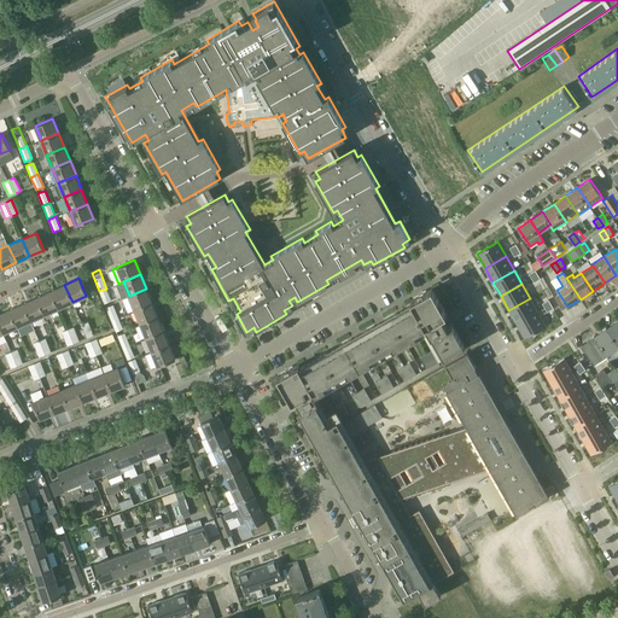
[(64,285),(51,291),(58,308),(73,302),(64,285)]
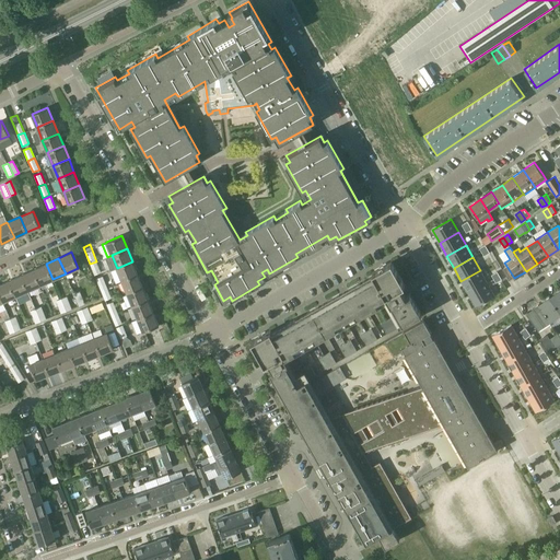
[(101,272),(96,261),(90,264),(95,275),(101,272)]
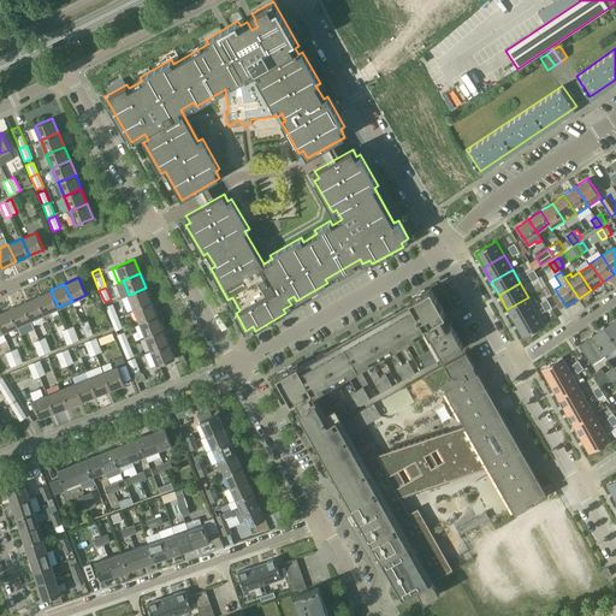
[(129,295),(134,308),(152,301),(146,288),(129,295)]
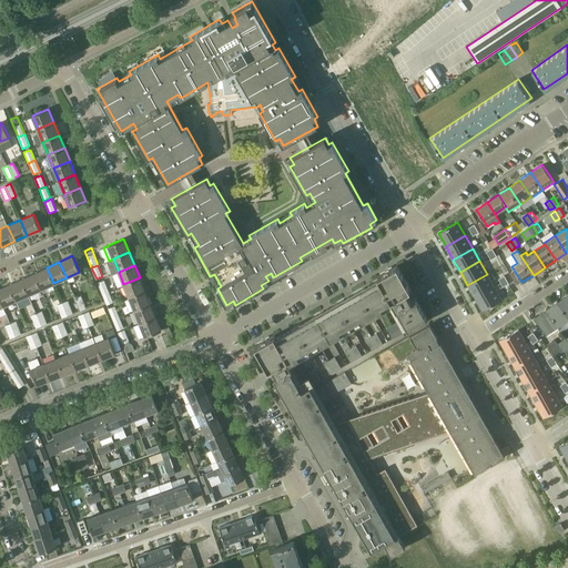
[(414,443),(450,430),(475,475),(486,468),(485,465),(490,462),(493,465),(505,457),(436,337),(437,336),(429,323),(391,345),(399,361),(409,355),(412,358),(411,359),(427,388),(429,392),(409,398),(409,397),(405,399),(404,398),(399,402),(399,401),(394,403),(394,402),(389,405),(388,404),(384,406),(384,405),(379,408),(378,407),(374,409),(373,409),(368,412),(368,411),(364,413),(363,413),(358,415),(335,423),(310,376),(301,381),(287,358),(392,300),(408,330),(427,320),(415,298),(411,301),(405,292),(411,288),(397,265),(377,276),(379,279),(276,337),(274,334),(255,345),(269,369),(274,366),(279,375),(277,375),(273,377),(372,551),(385,544),(391,554),(405,546),(399,535),(417,525),(385,468),(377,473),(371,462),(369,462),(368,458),(373,457),(378,455),(378,456),(383,453),(384,454),(388,452),(388,453),(393,449),(394,450),(398,448),(399,449),(404,446),(404,447),(408,445),(409,446),(414,443)]
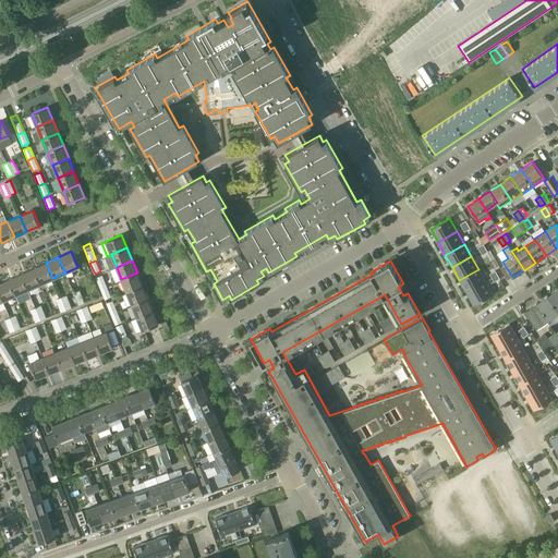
[(33,268),(40,284),(52,278),(46,263),(33,268)]
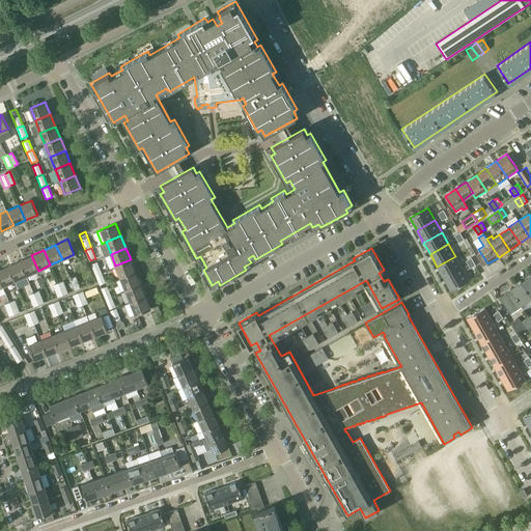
[(31,255),(20,260),(26,276),(38,271),(31,255)]
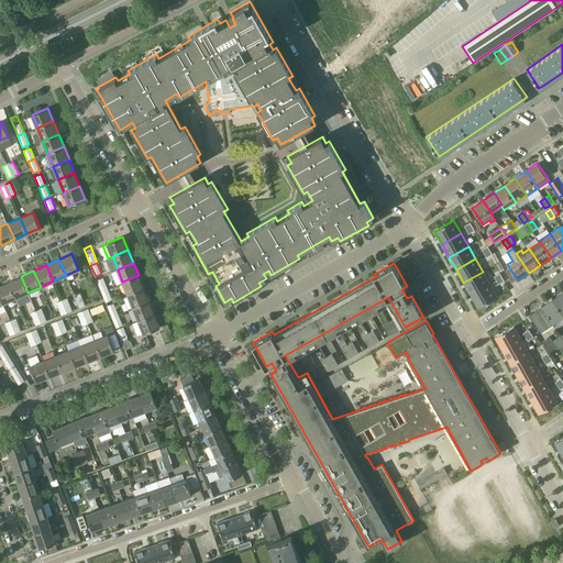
[(483,272),(463,283),(471,295),(489,284),(483,272)]
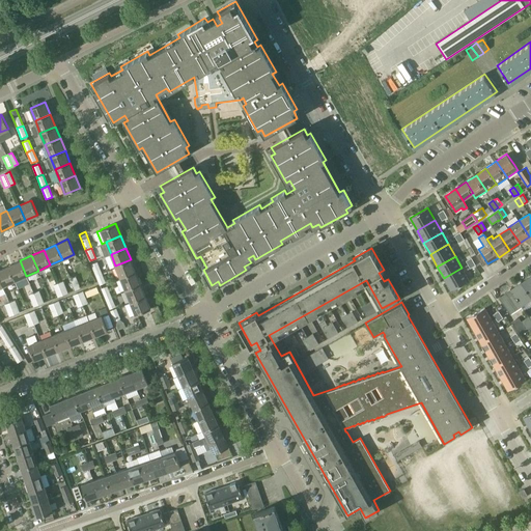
[(136,272),(131,259),(115,266),(120,278),(136,272)]
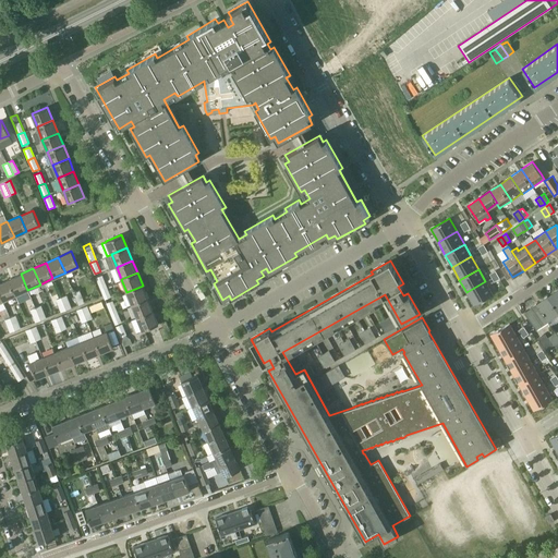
[(8,280),(15,295),(27,290),(21,274),(8,280)]
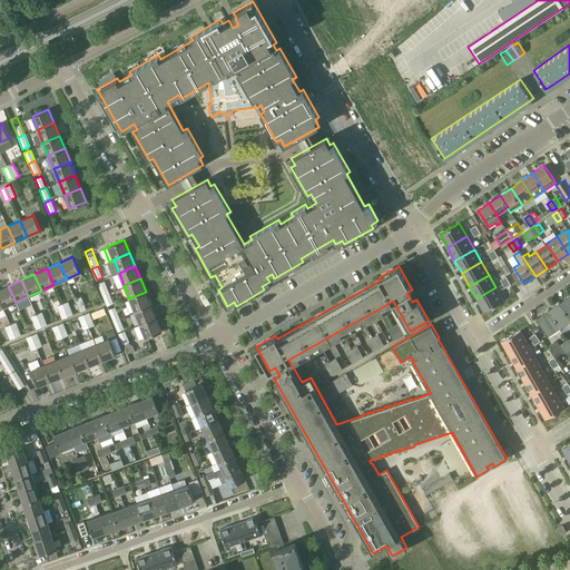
[(104,281),(98,283),(102,294),(109,292),(104,281)]
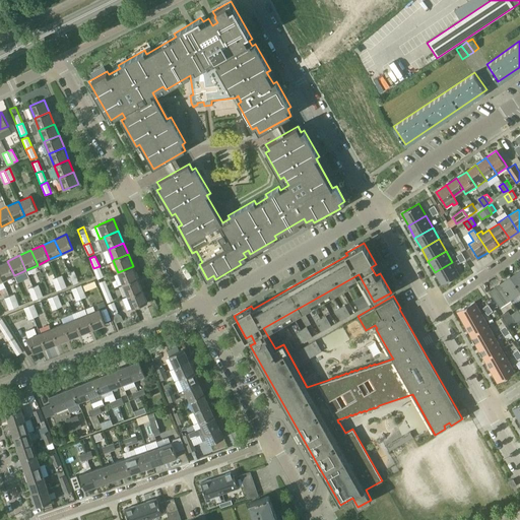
[(7,261),(0,263),(0,274),(3,280),(14,275),(7,261)]
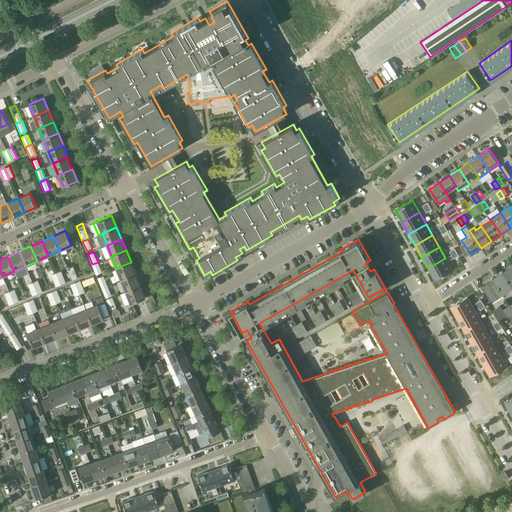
[(445,258),(428,268),(435,280),(452,270),(445,258)]
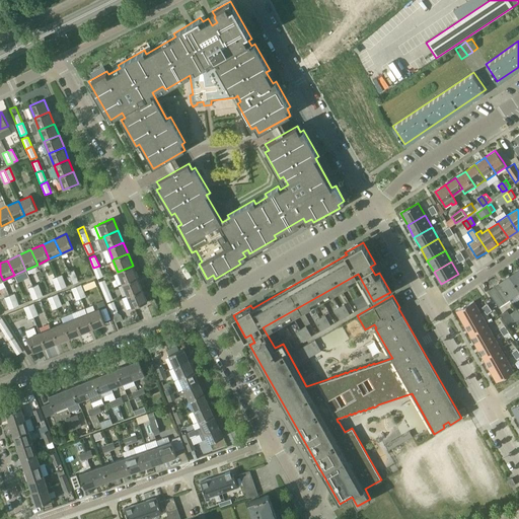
[(103,276),(99,266),(93,268),(97,278),(103,276)]
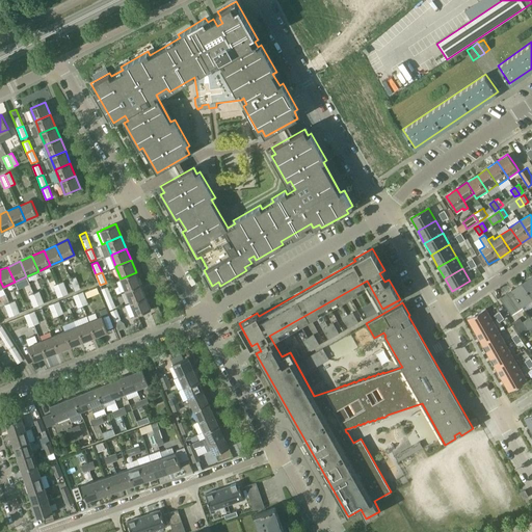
[(141,284),(136,272),(121,278),(126,291),(141,284)]
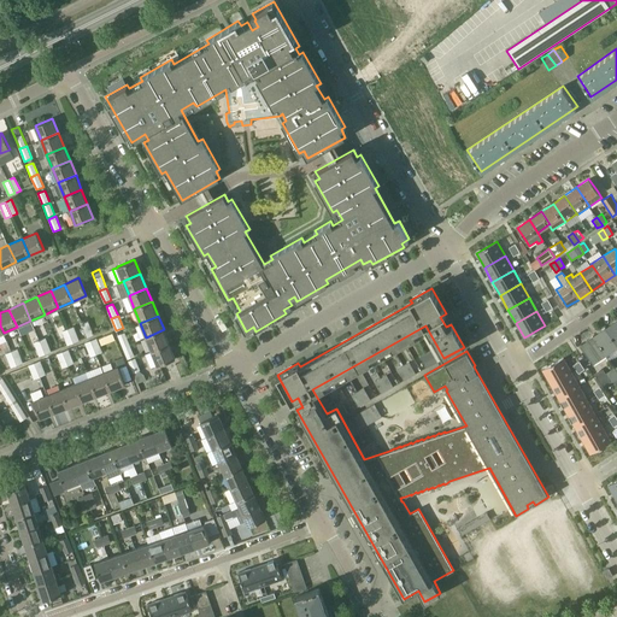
[(610,324),(611,327),(606,330),(616,346),(616,345),(616,319),(610,324)]
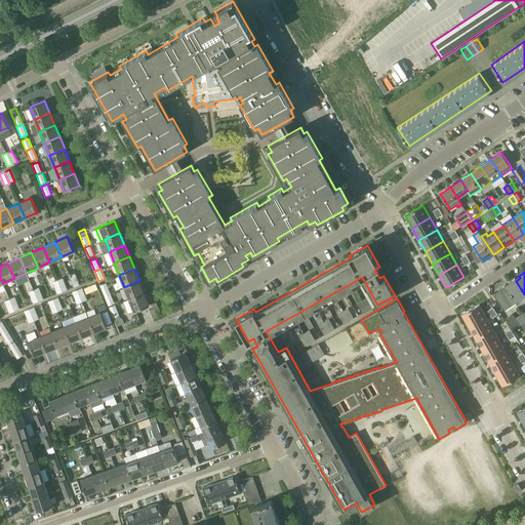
[(69,275),(74,286),(79,285),(75,273),(69,275)]
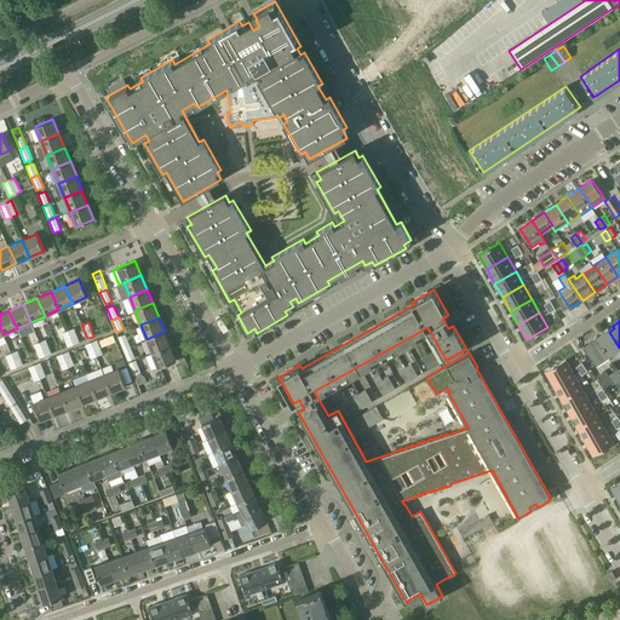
[(74,328),(68,329),(74,344),(80,342),(74,328)]
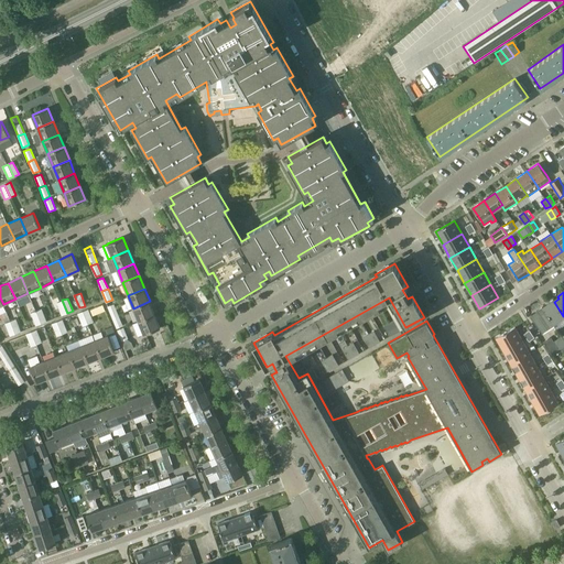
[(56,302),(62,315),(67,313),(62,300),(56,302)]
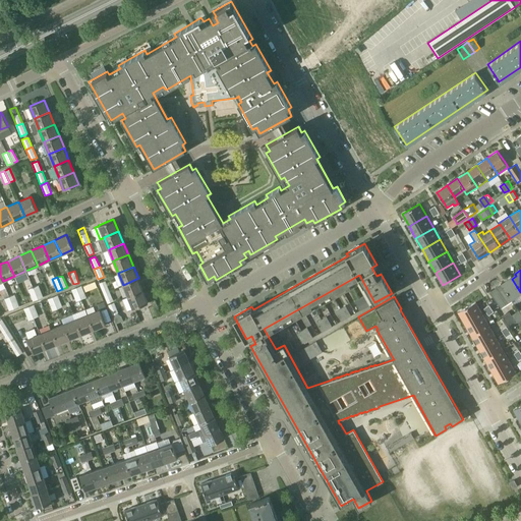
[(505,281),(506,283),(502,285),(511,299),(520,292),(512,279),(511,277),(505,281)]
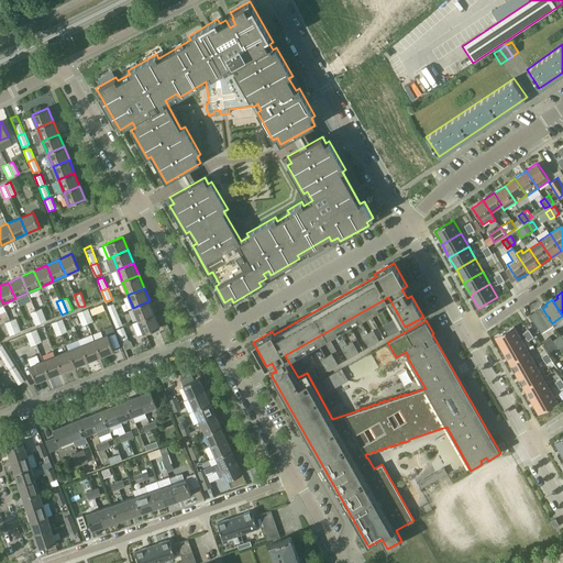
[(150,300),(133,308),(139,320),(155,313),(150,300)]
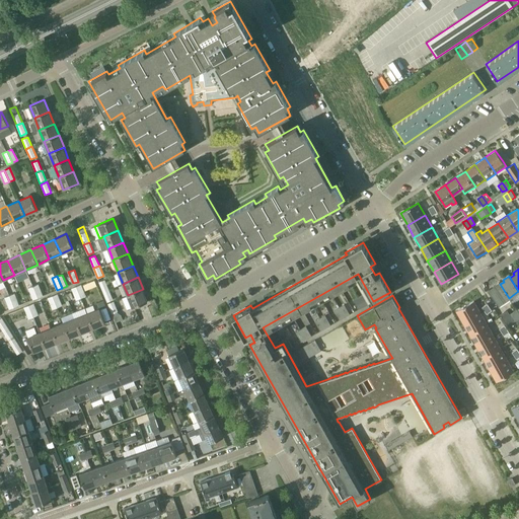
[(104,279),(98,282),(102,292),(108,289),(104,279)]
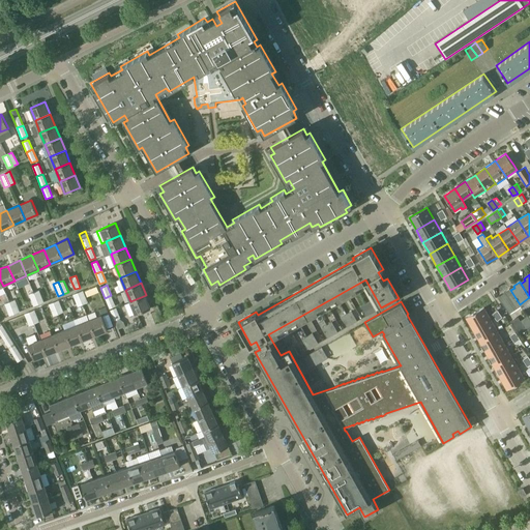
[(504,294),(500,297),(509,311),(520,304),(510,290),(509,289),(503,293),(504,294)]
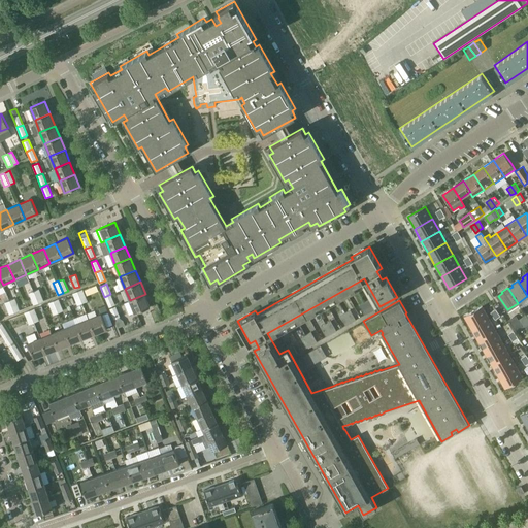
[(43,300),(38,289),(34,291),(39,302),(43,300)]
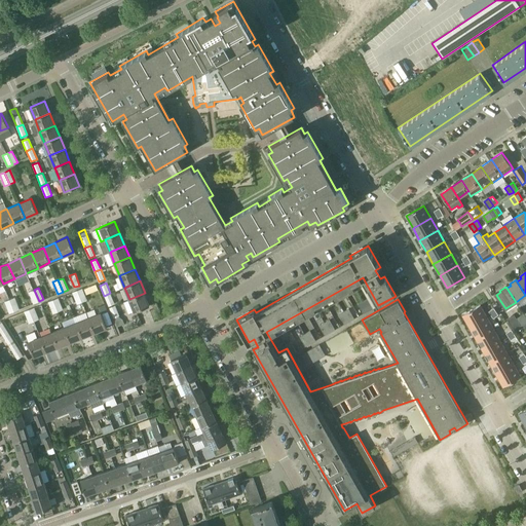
[(82,288),(77,290),(82,302),(87,300),(82,288)]
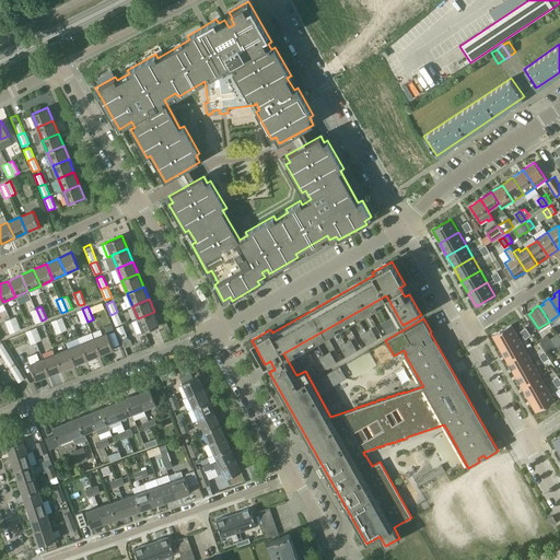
[(31,311),(35,323),(42,321),(36,308),(31,311)]
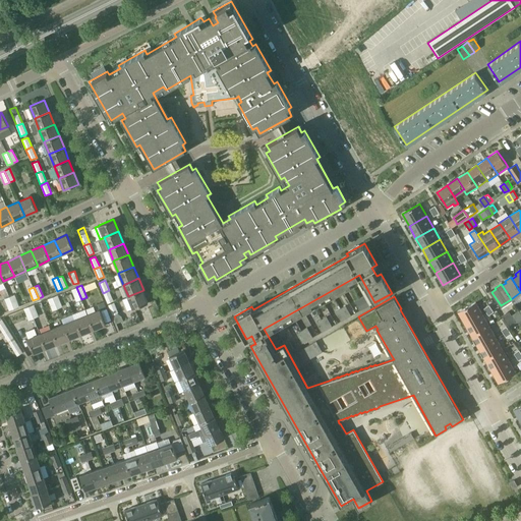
[(71,289),(76,301),(81,299),(76,287),(71,289)]
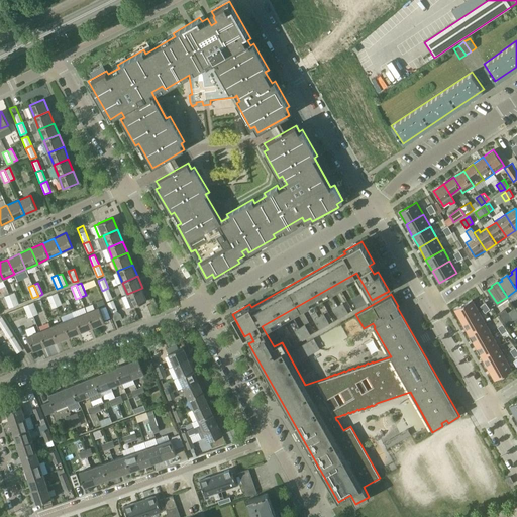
[(113,298),(108,288),(102,291),(107,301),(113,298)]
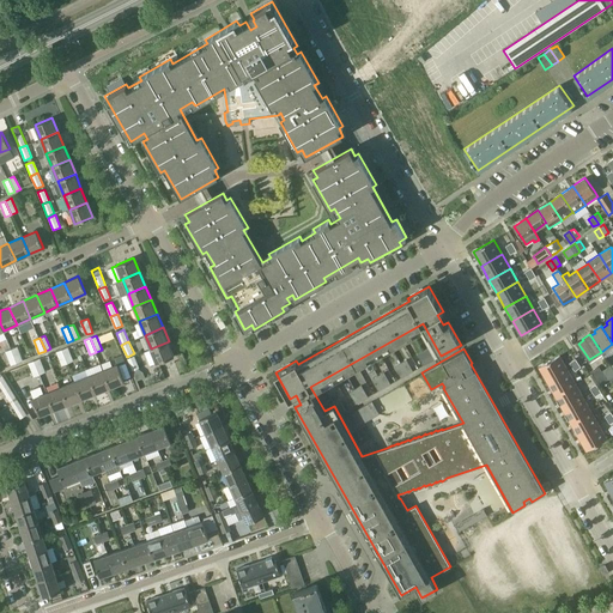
[(157,363),(174,356),(169,341),(151,349),(157,363)]
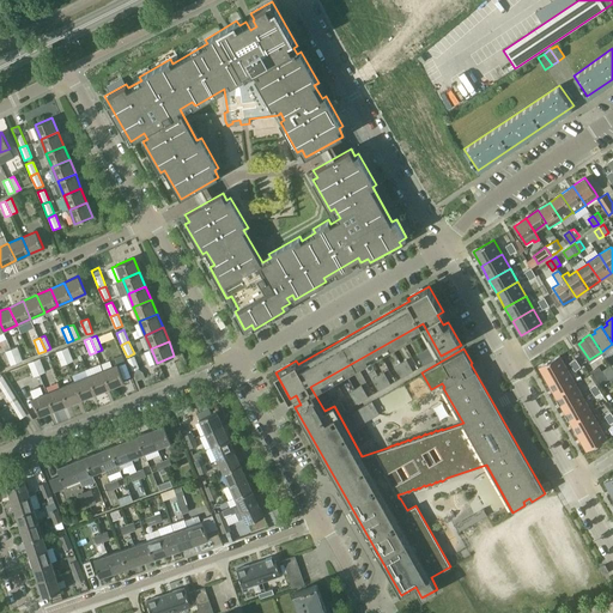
[(23,360),(17,346),(11,349),(17,362),(23,360)]
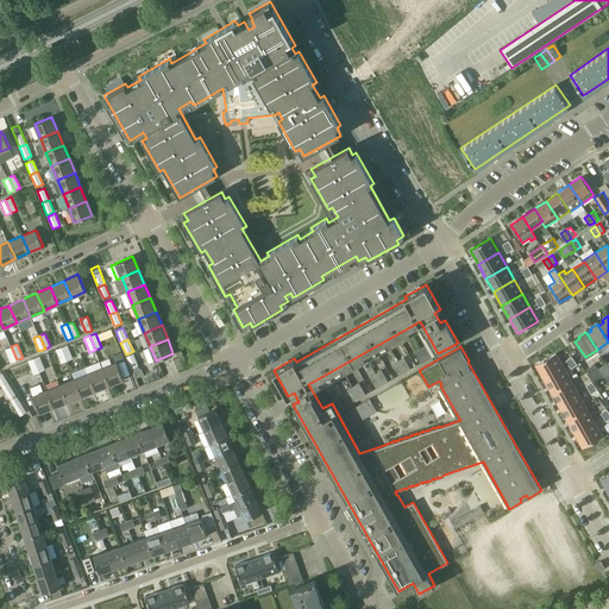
[(414,351),(421,363),(433,356),(426,344),(414,351)]
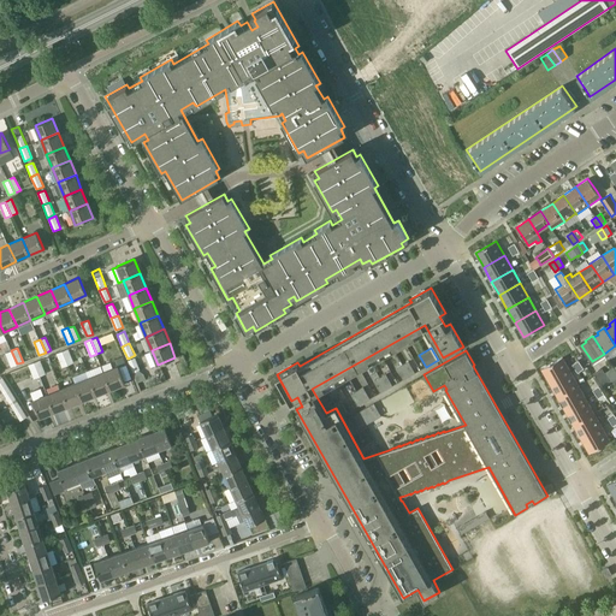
[(67,349),(63,350),(69,365),(73,362),(67,349)]
